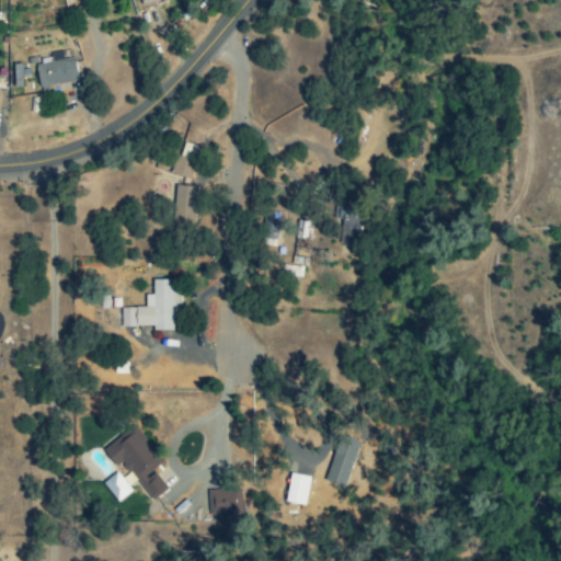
[(38,89),(77,82),(73,61),(64,64),(61,52),(49,54),(50,63),(35,66),(38,89)]
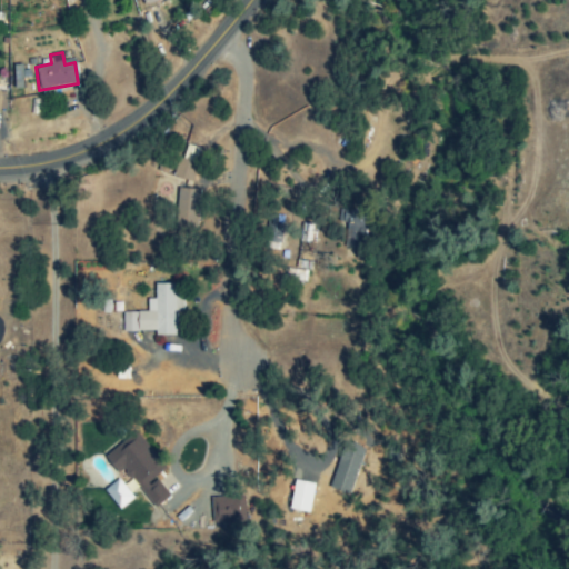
[(198,149),(182,145),(175,179),(191,182),(198,149)]
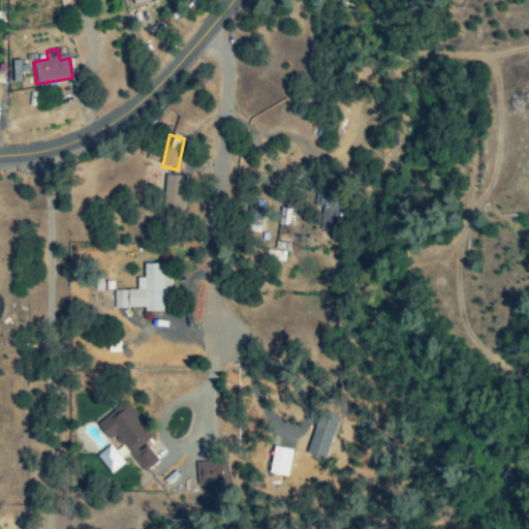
[(184,177),(163,176),(162,214),(183,215),(184,177)]
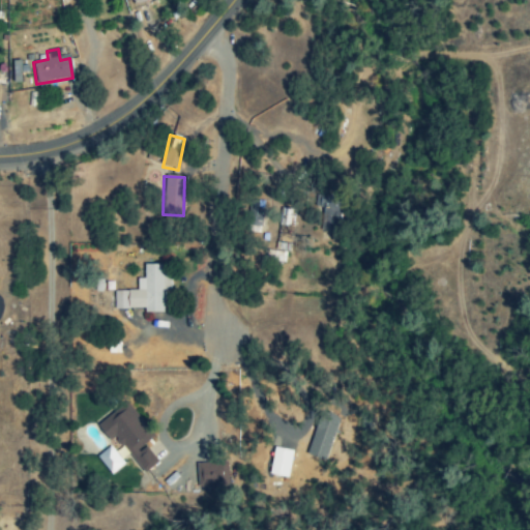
[(322,207),(320,232),(339,232),(341,201),(329,201),(329,207),(322,207)]
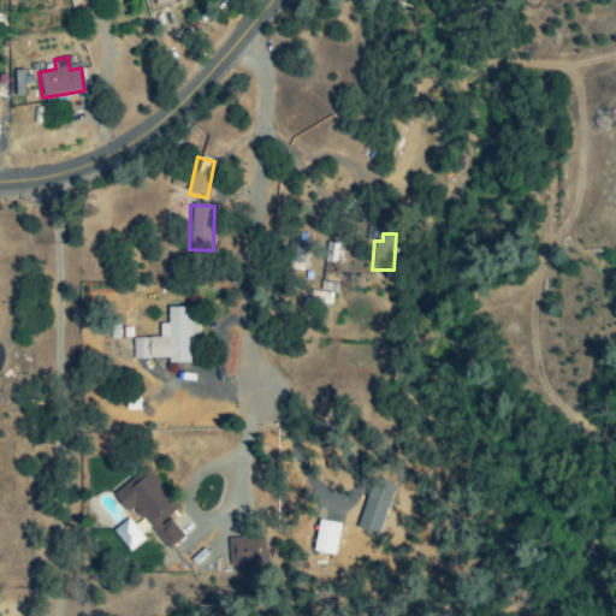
[(131,338),(131,360),(167,360),(167,365),(190,363),(190,337),(197,337),(197,308),(167,308),(167,324),(158,325),(159,338),(131,338)]
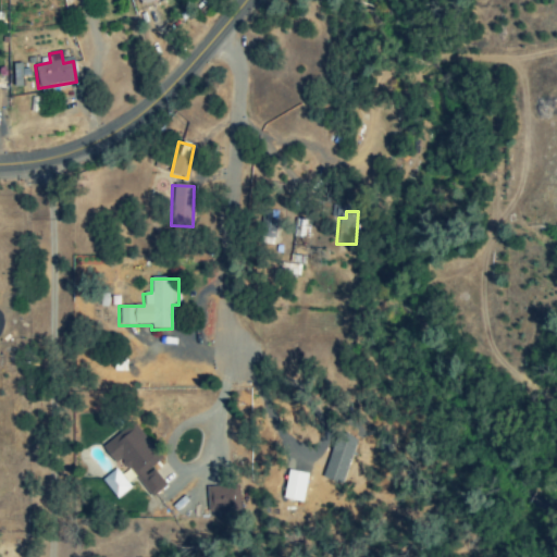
[(162,460),(135,428),(122,438),(119,434),(106,445),(149,499),(165,485),(152,469),(162,460)]
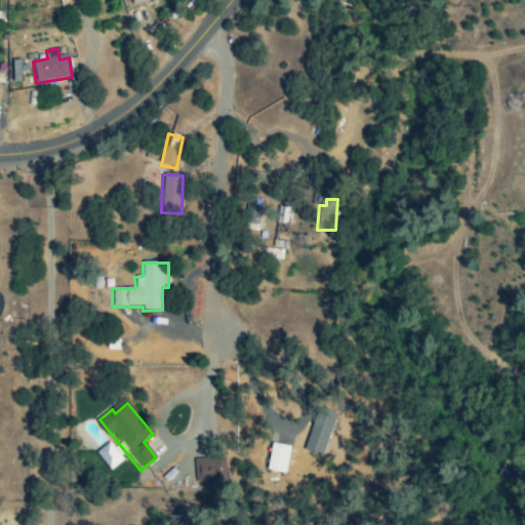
[(194,460),(195,483),(220,482),(220,468),(214,468),(213,459),(194,460)]
